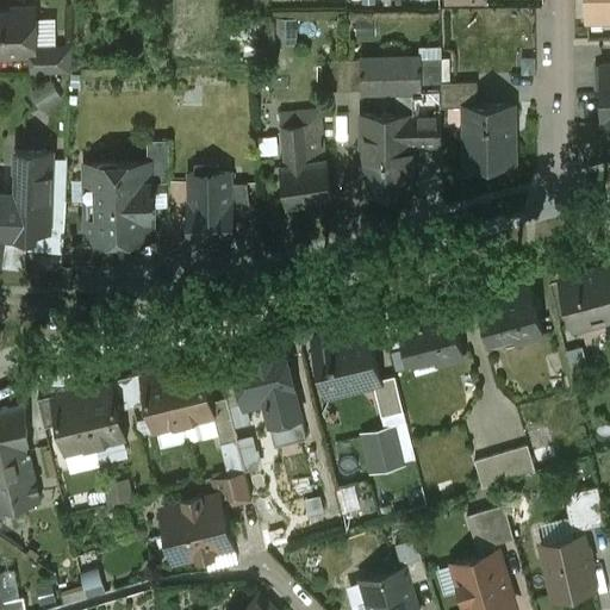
[(609,0),(587,0),(589,20),(609,19),(609,0)]
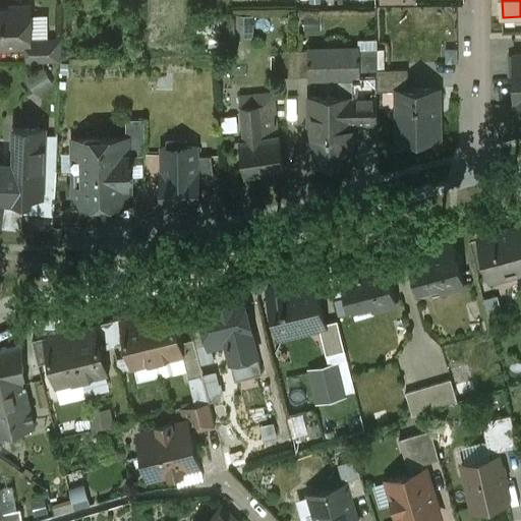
[(12,7),(12,11),(0,10),(0,48),(8,49),(8,47),(29,46),(29,49),(31,48),(31,41),(30,7),(12,7)]
